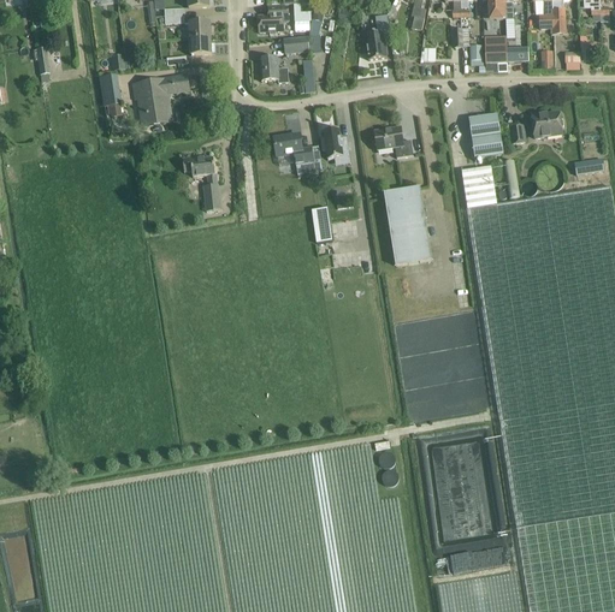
[(409,27),(420,29),(424,17),(425,9),(421,7),(423,0),(414,0),(412,15),(413,15),(409,27)]
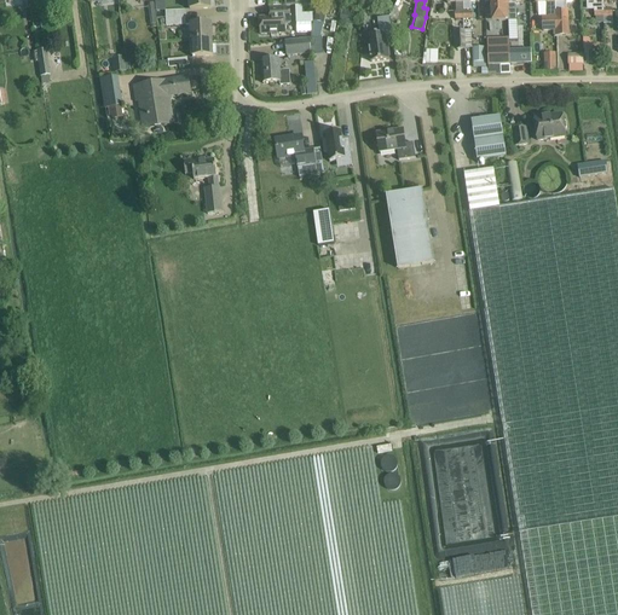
[(446,0),(446,1),(455,1),(455,10),(454,10),(454,16),(463,16),(463,9),(462,7),(462,0),(446,0)]
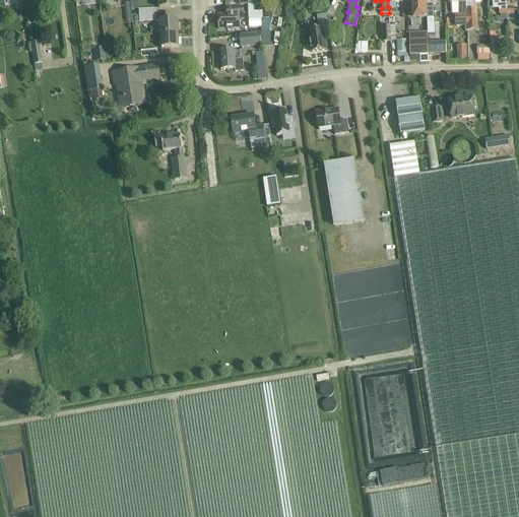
[(411,0),(411,2),(412,15),(418,15),(420,15),(420,28),(427,28),(426,15),(425,0),(411,0)]
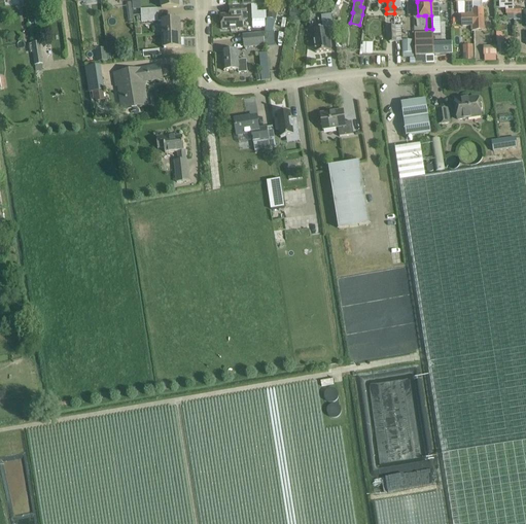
[(430,0),(431,15),(440,14),(439,9),(439,1),(445,1),(445,0),(430,0)]
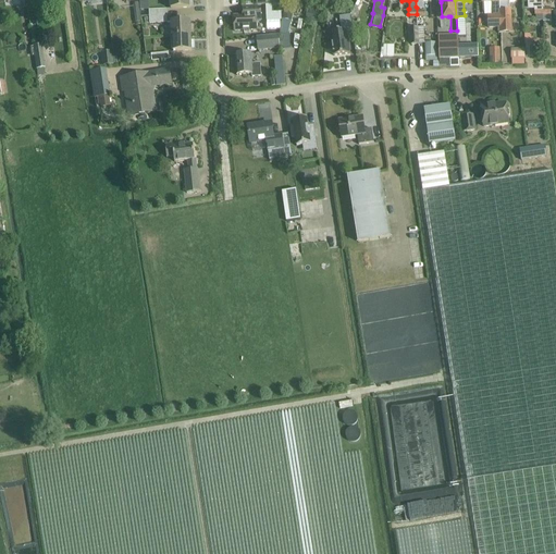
[(486,25),(498,25),(499,25),(497,0),(481,0),(491,0),(492,9),(491,9),(491,12),(486,12),(486,25)]
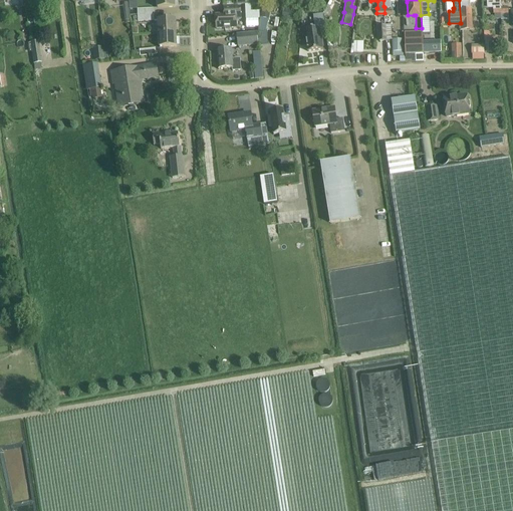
[(459,0),(461,23),(460,23),(460,28),(461,28),(472,27),(471,6),(470,6),(469,0),(459,0)]
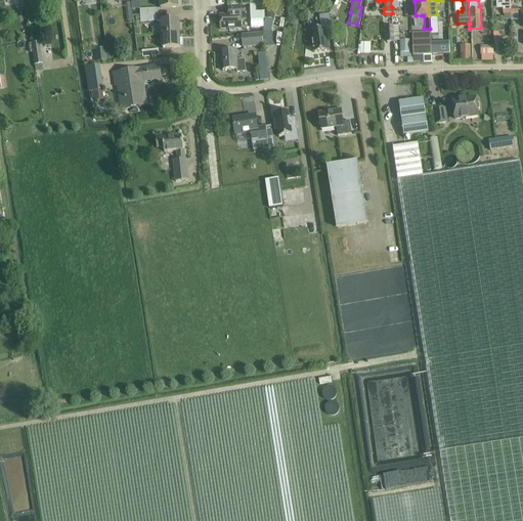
[(503,16),(510,16),(510,11),(517,11),(517,5),(510,5),(509,0),(503,0),(503,5),(502,5),(502,12),(503,12),(503,16)]
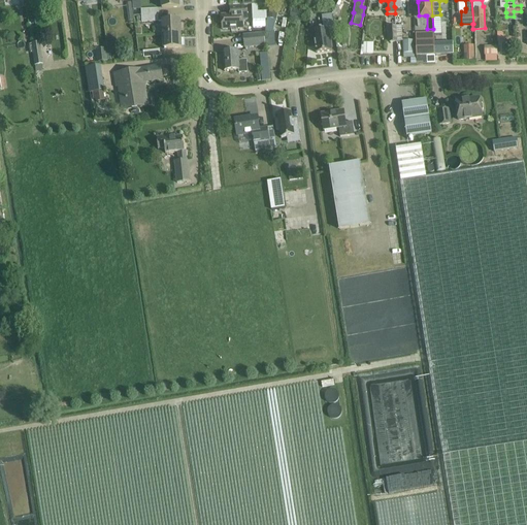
[(257,2),(251,2),(252,17),(266,17),(266,8),(257,9),(257,2)]
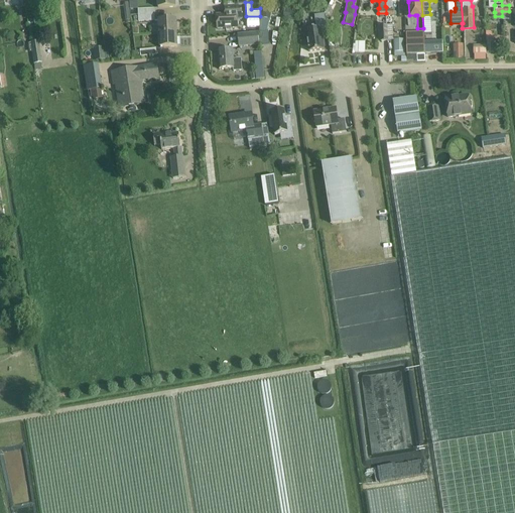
[(28,3),(29,25),(39,25),(38,3),(28,3)]
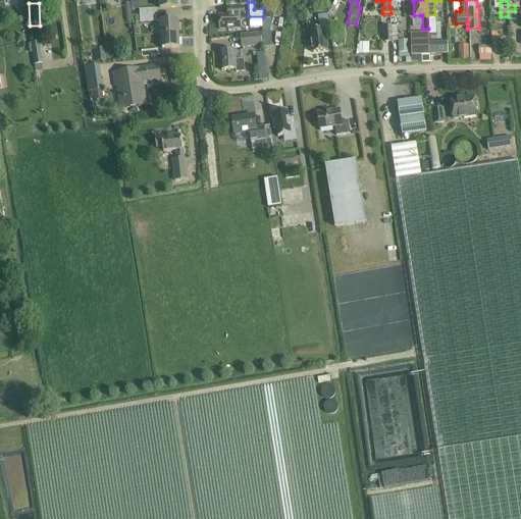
[(226,5),(226,12),(218,12),(219,27),(241,26),(240,12),(244,12),(244,4),(226,5)]
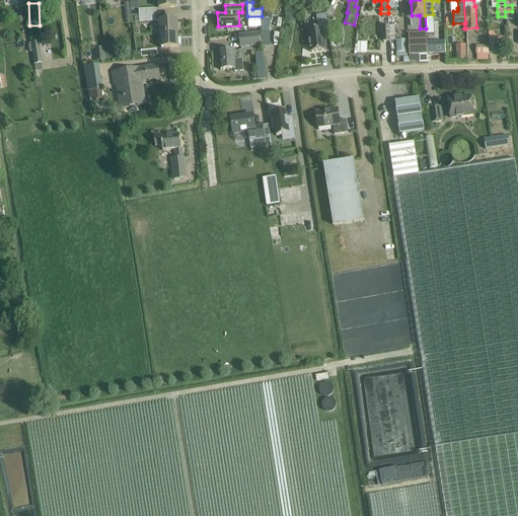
[(263,15),(271,16),(273,5),(266,4),(263,15)]
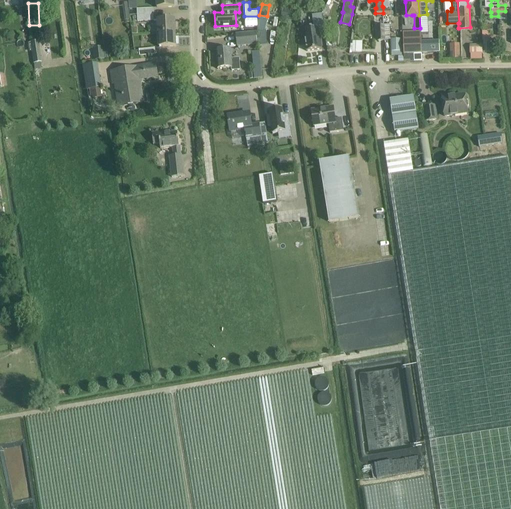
[(280,17),(290,18),(291,8),(282,6),(280,17)]
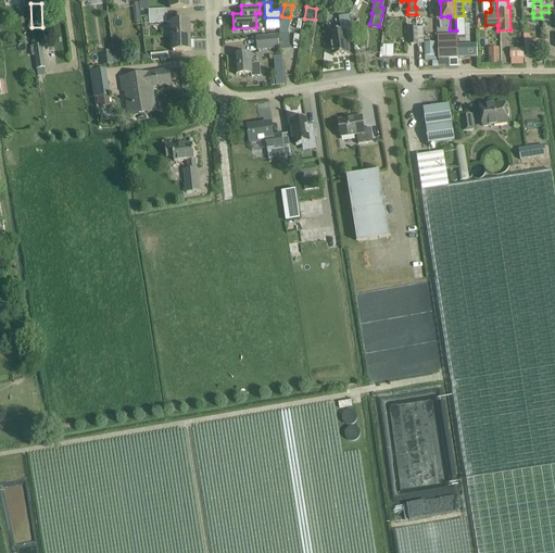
[(331,53),(349,50),(348,39),(353,39),(349,12),(338,13),(340,28),(330,29),(331,39),(329,40),(331,53)]
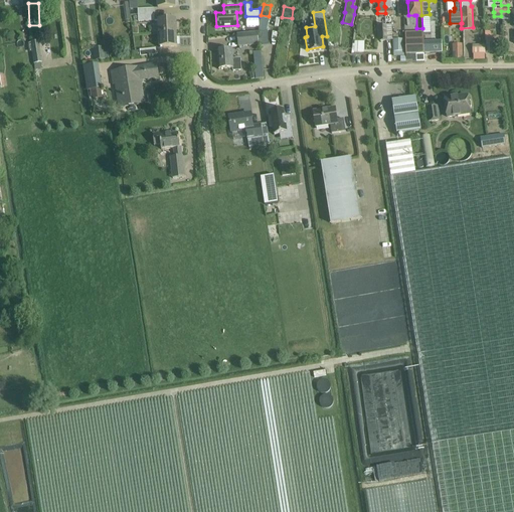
[(259,29),(266,29),(269,16),(261,15),(260,15),(259,25),(259,29)]
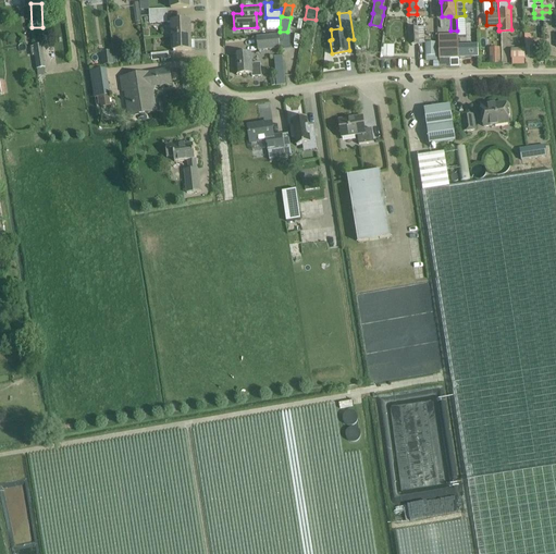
[(189,19),(170,20),(170,34),(189,34),(189,19)]
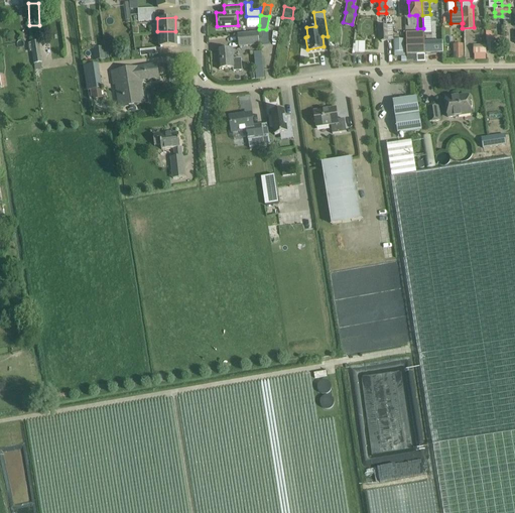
[(266,29),(259,29),(260,43),(267,43),(266,29)]
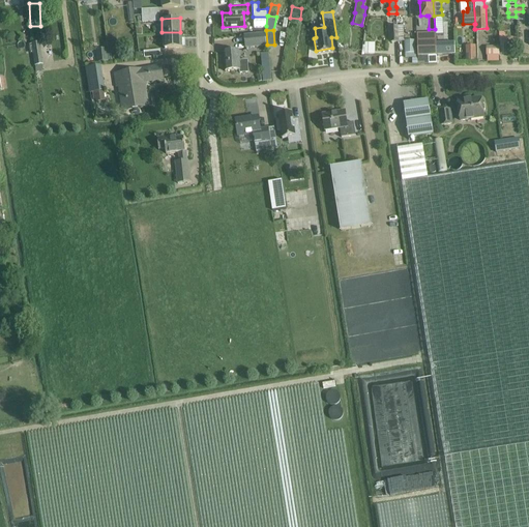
[(435,30),(416,30),(416,39),(417,54),(428,53),(436,53),(436,52),(435,48),(435,40),(435,38),(435,30)]
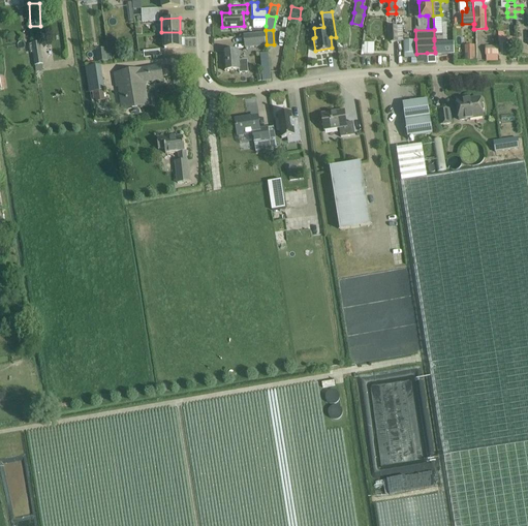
[(264,31),(244,32),(244,44),(265,43),(264,31)]
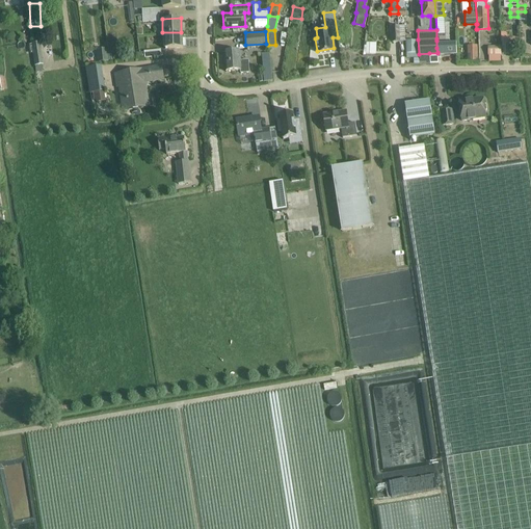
[(181,32),(162,32),(163,46),(171,46),(182,46),(182,45),(185,45),(185,36),(182,36),(181,32)]
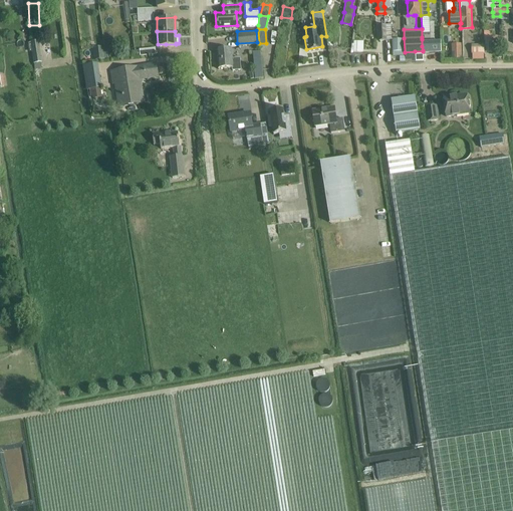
[(392,37),(392,49),(403,49),(403,36),(392,37)]
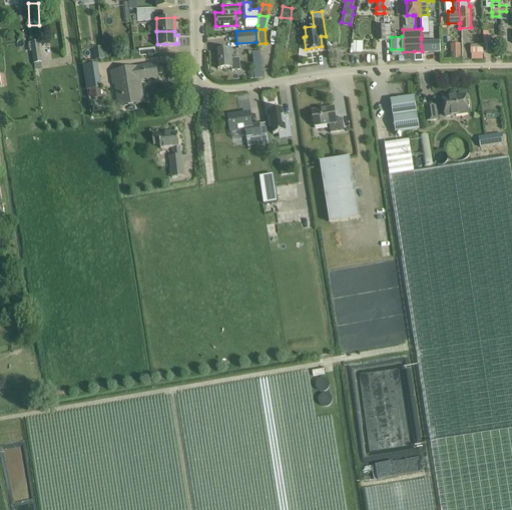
[(37,38),(29,39),(32,61),(40,60),(37,38)]
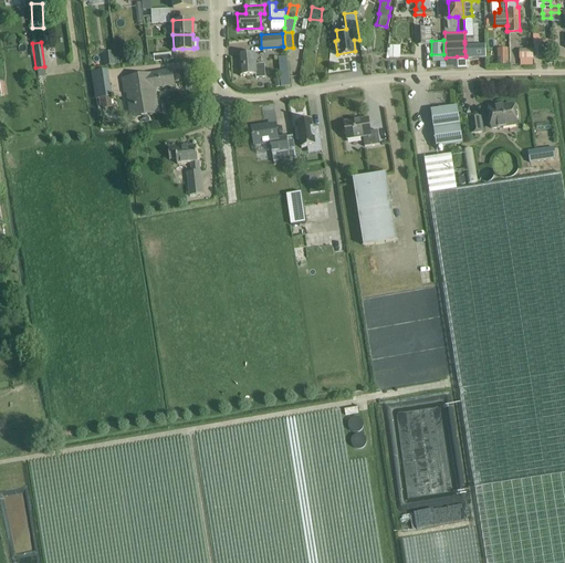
[(474,43),(464,43),(466,56),(475,56),(485,55),(484,43),(474,43)]
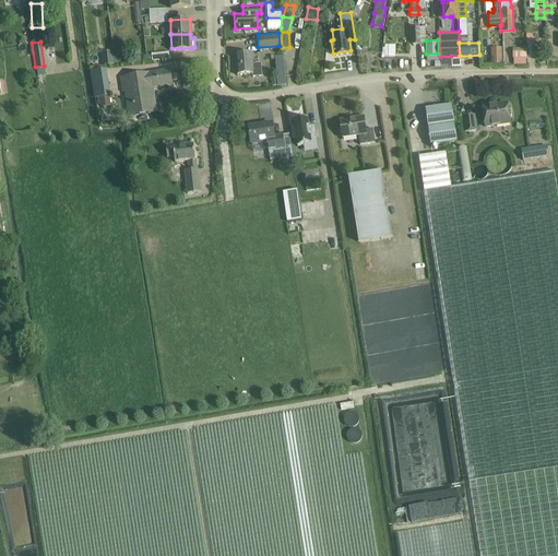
[(490,45),(491,62),(501,61),(501,45),(490,45)]
